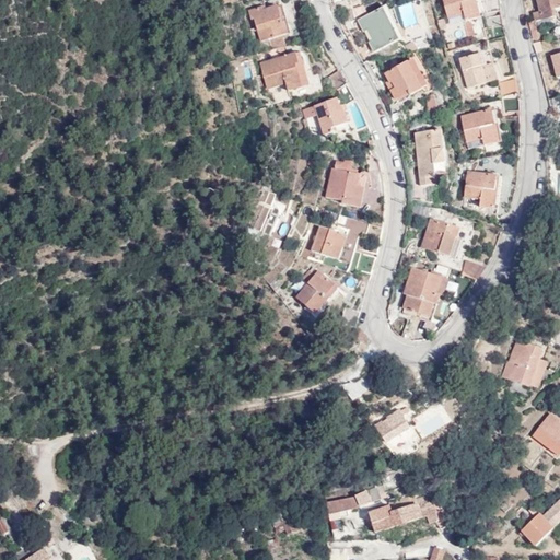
[(417,0),(410,1),(411,2),(417,23),(426,21),(420,0),(417,0)]
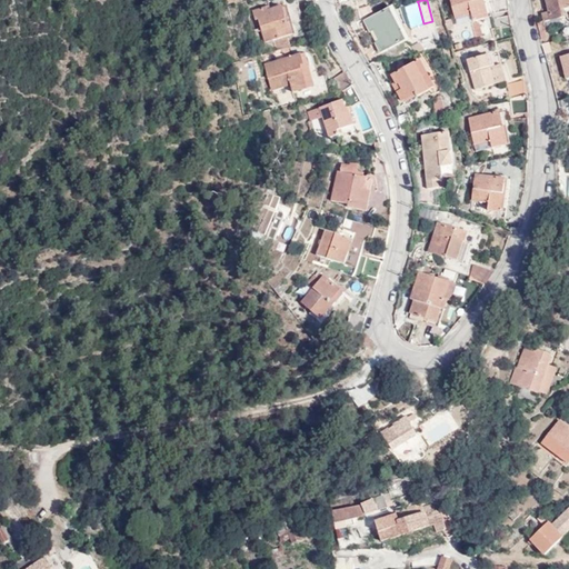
[(486,17),(481,0),(450,0),(455,17),(471,13),(473,20),(486,17)]
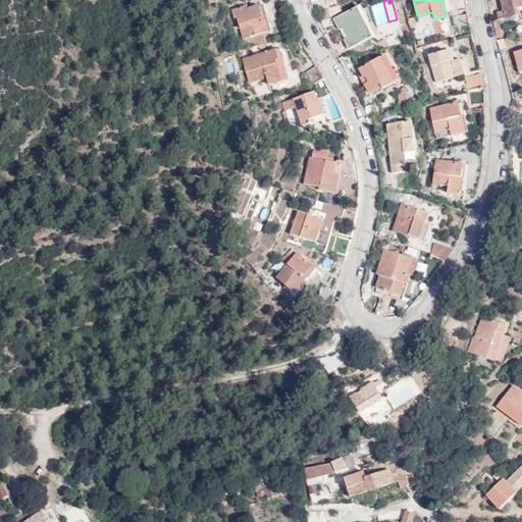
[(464,11),(461,0),(457,0),(454,1),(456,12),(464,11)]
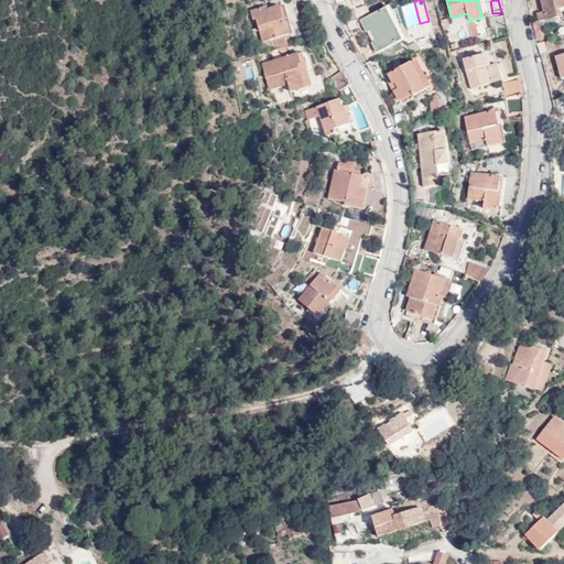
[(537,15),(539,24),(556,19),(561,35),(563,34),(563,24),(561,11),(563,8),(563,2),(563,0),(539,0),(542,14),(537,15)]
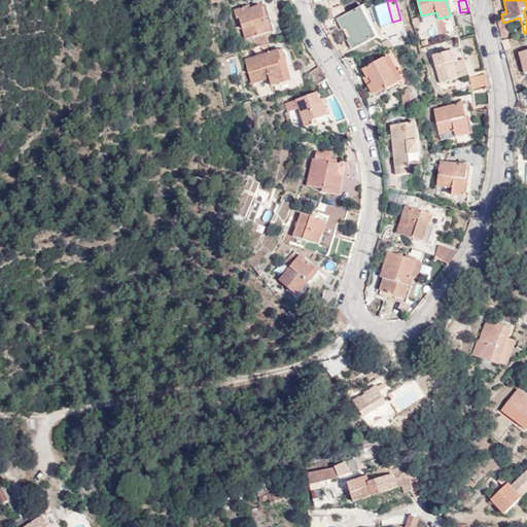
[(245,38),(272,32),(269,22),(266,22),(261,4),(247,7),(246,5),(233,8),(235,16),(239,16),(245,38)]
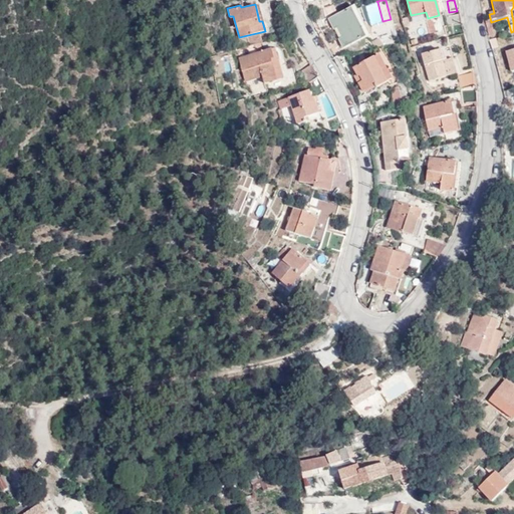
[(336,40),(339,45),(355,41),(364,36),(366,35),(351,6),(323,20),(325,25),(329,23),(333,31),(336,29),(340,37),(336,40)]
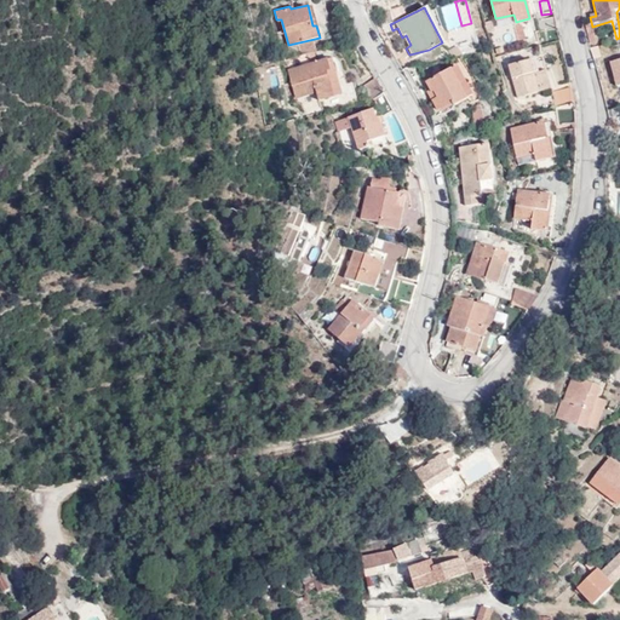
[(554,29),(551,18),(532,23),(533,33),(554,29)]
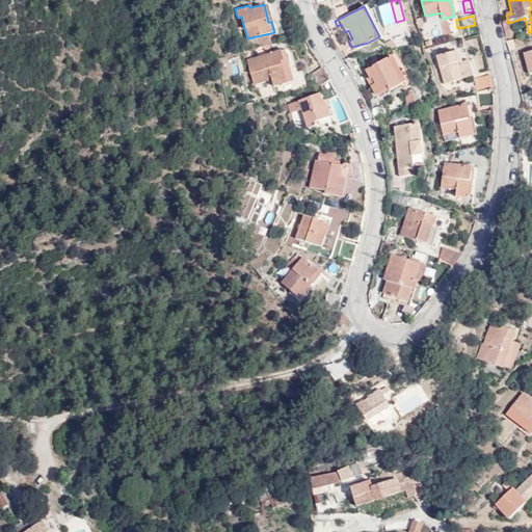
[(501,24),(504,38),(511,36),(508,23),(501,24)]
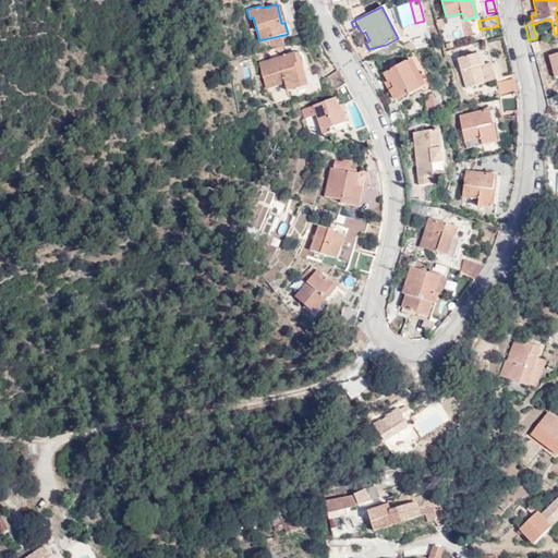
[(286,88),(301,85),(296,67),(303,65),(301,51),(259,61),(266,86),(284,83),(286,88)]
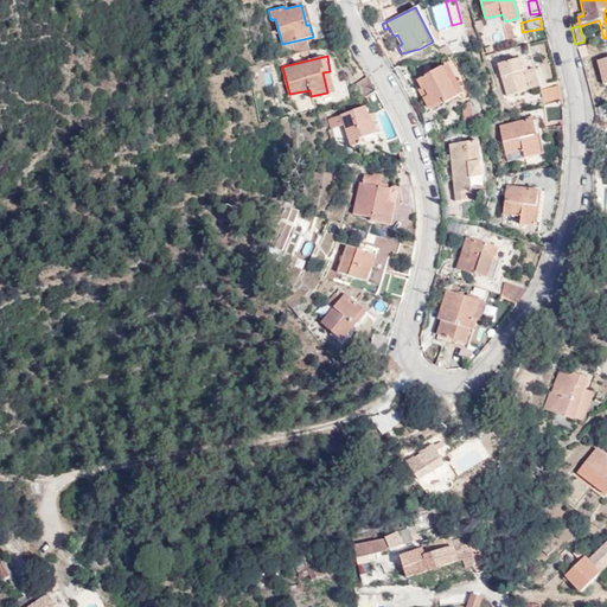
[(504,93),(537,84),(534,68),(526,69),(524,57),(497,63),(504,93)]
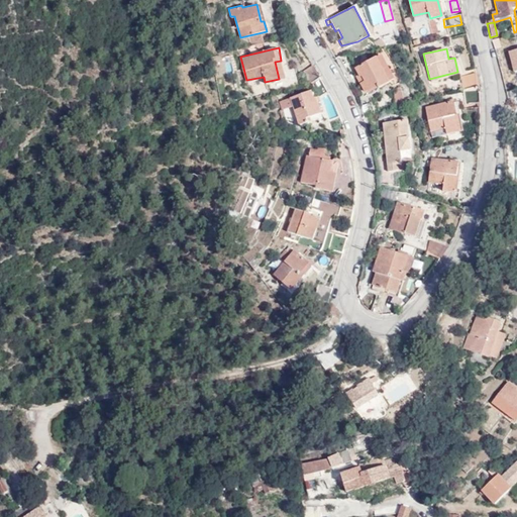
[(382,53),(377,56),(390,82),(394,80),(382,53)]
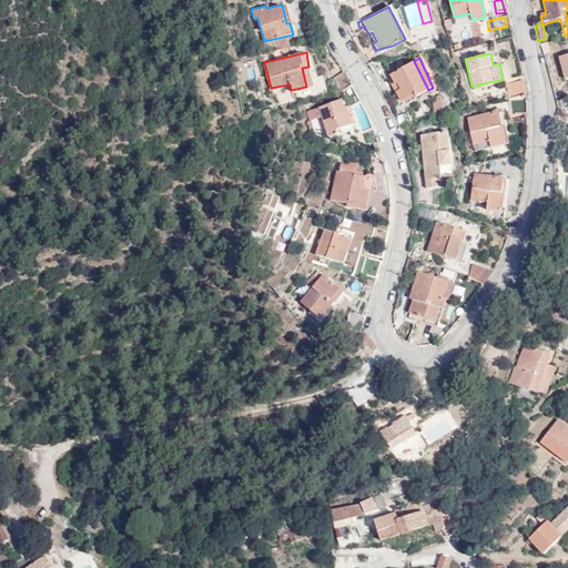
[(428,90),(414,61),(393,72),(398,83),(401,88),(395,91),(399,100),(412,93),(414,98),(428,90)]
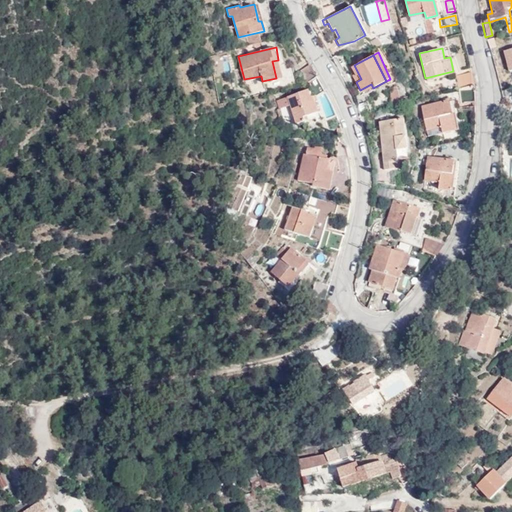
[(272,61),(276,78),(281,77),(278,60),(272,61)]
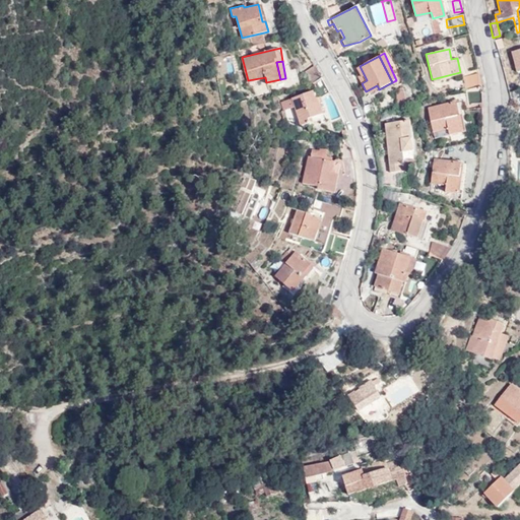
[(313,89),(290,98),(328,90),(314,65),(302,71),(313,89)]
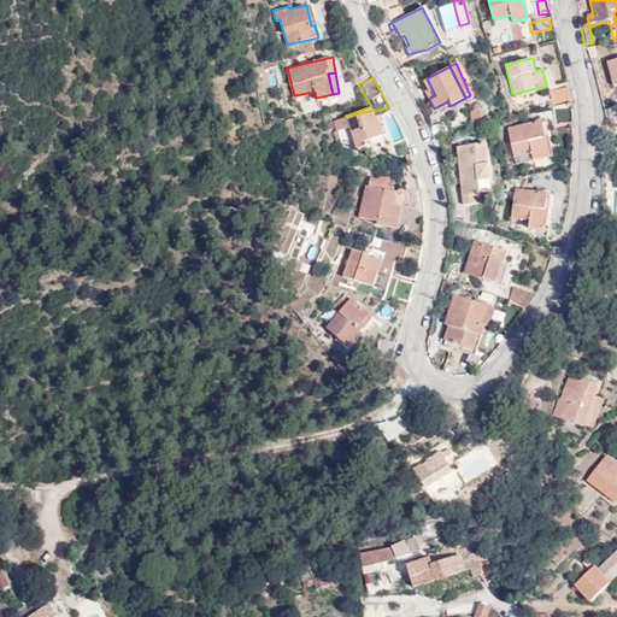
[(564,81),(558,83),(559,87),(560,99),(569,98),(564,81)]
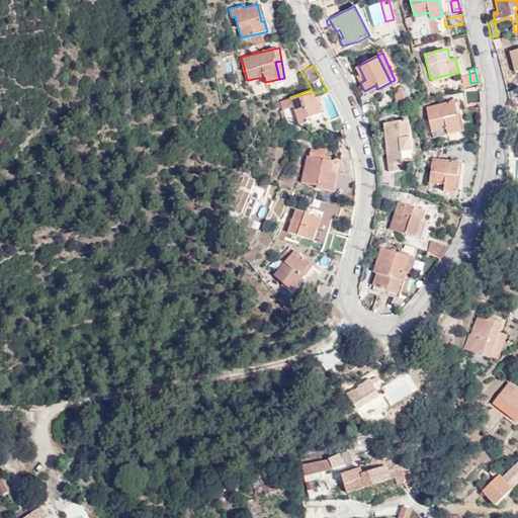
[(470,83),(469,73),(459,75),(460,85),(470,83)]
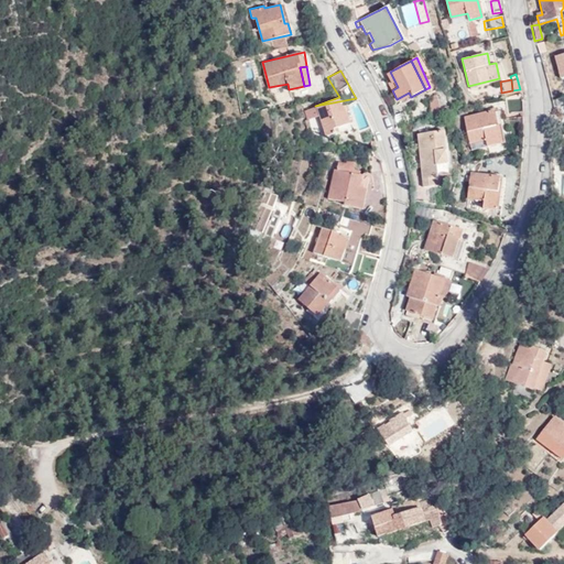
[(513,101),(512,95),(505,95),(506,110),(514,110),(513,101)]
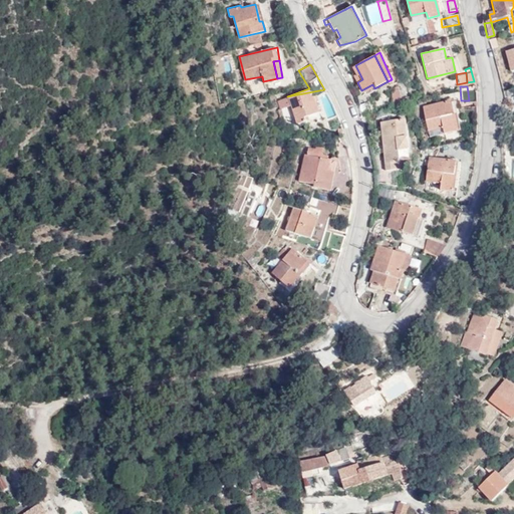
[(287,96),(290,105),(296,123),(306,120),(305,116),(319,111),(313,96),(324,89),(287,96)]
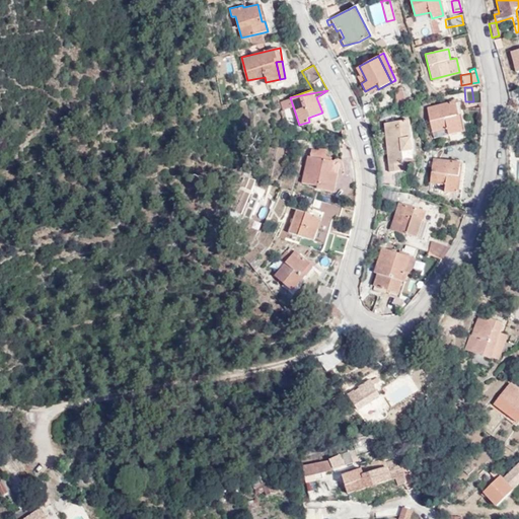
[(396,100),(403,98),(402,91),(395,91),(396,100)]
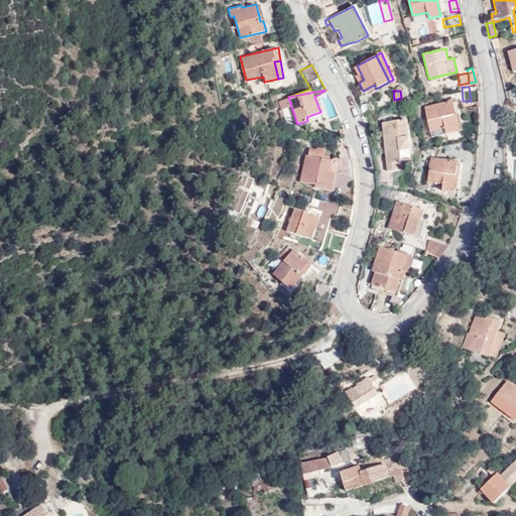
[(288,97),(278,98),(281,108),(291,106),(288,97)]
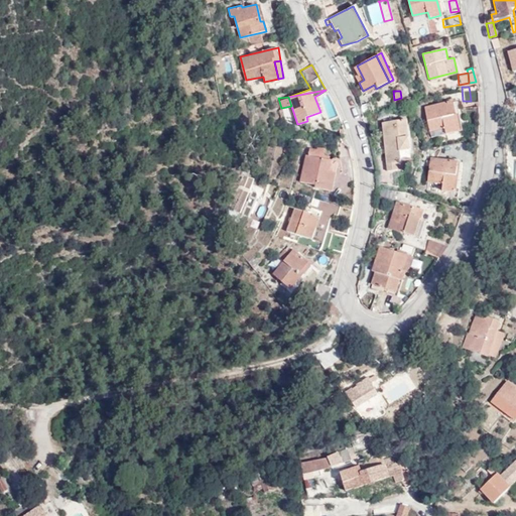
[(446,133),(460,129),(454,101),(425,107),(430,132),(445,128),(446,133)]
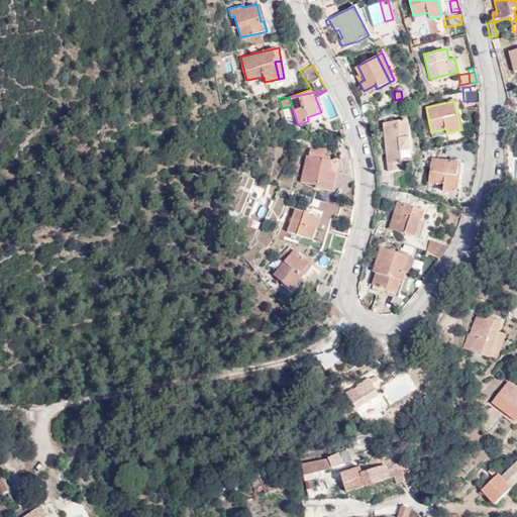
[(383,122),(386,162),(397,161),(397,171),(411,160),(407,120),(383,122)]
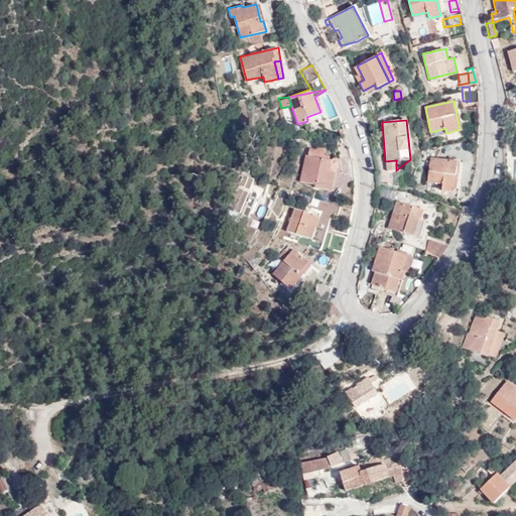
[(323,157),(325,147),(315,147),(309,146),(307,153),(323,157)]
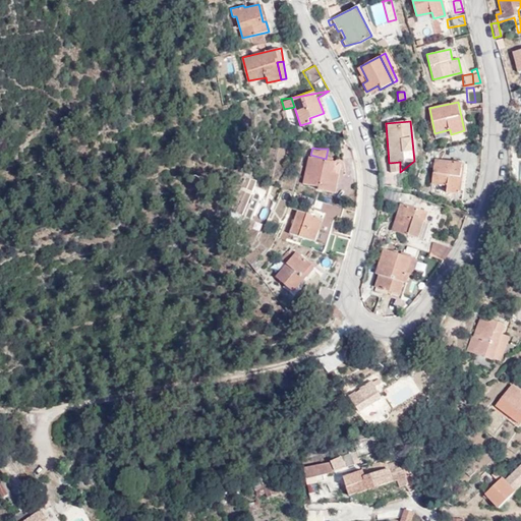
[(336,162),(326,159),(310,155),(308,155),(302,181),(319,185),(319,188),(335,192),(339,175),(333,173),(336,162)]
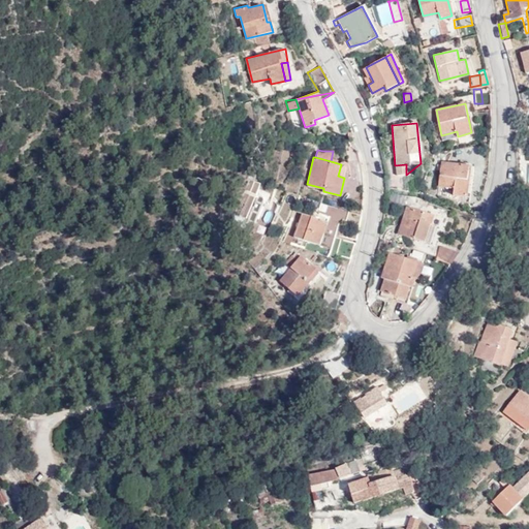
[(462,193),(467,164),(466,163),(467,160),(456,158),(455,162),(441,161),(438,184),(453,187),(453,190),(462,193)]
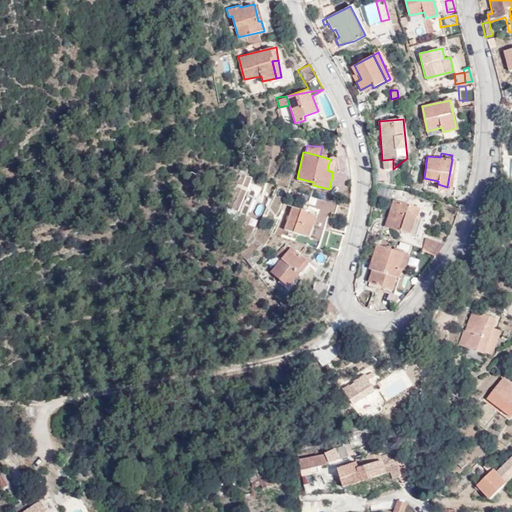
[(336,160),(330,159),(327,170),(333,172),(336,160)]
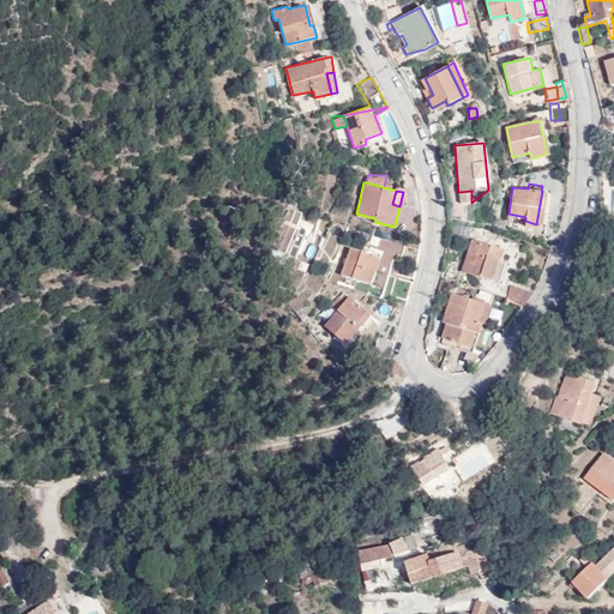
[(471,191),(458,192),(459,204),(471,203),(471,191)]
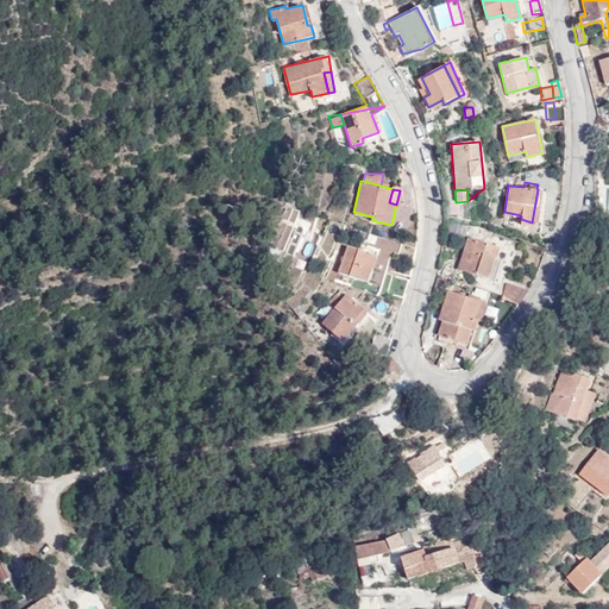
[(532,223),(537,224),(542,189),(538,189),(532,223)]
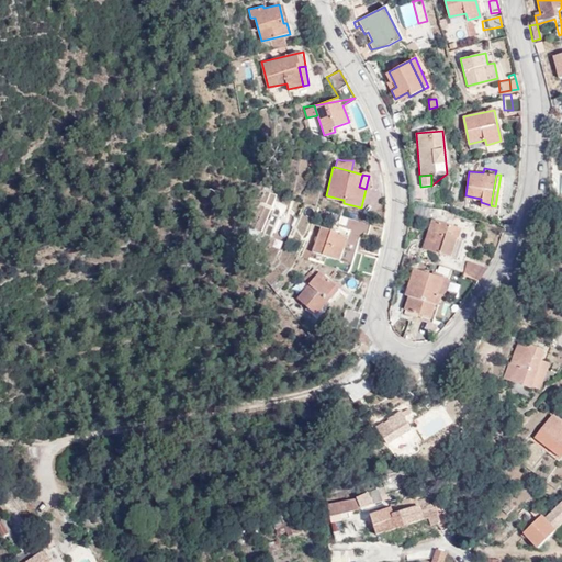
[(451,256),(461,228),(430,217),(420,247),(451,256)]
